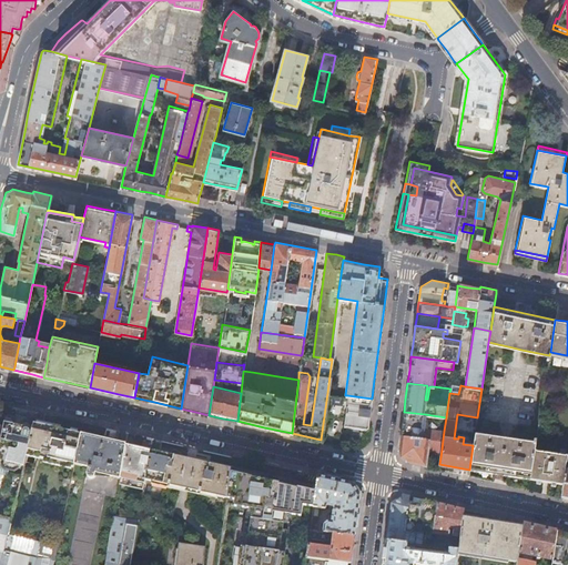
[(343,425),(367,429),(368,423),(372,399),(347,395),(343,425)]
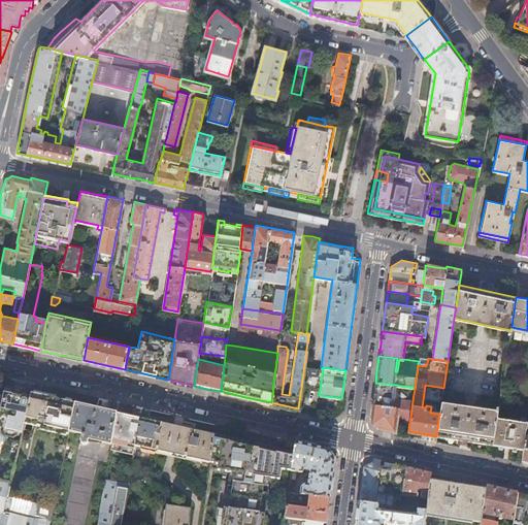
[(13,382),(11,387),(14,390),(20,392),(24,390),(25,385),(13,382)]
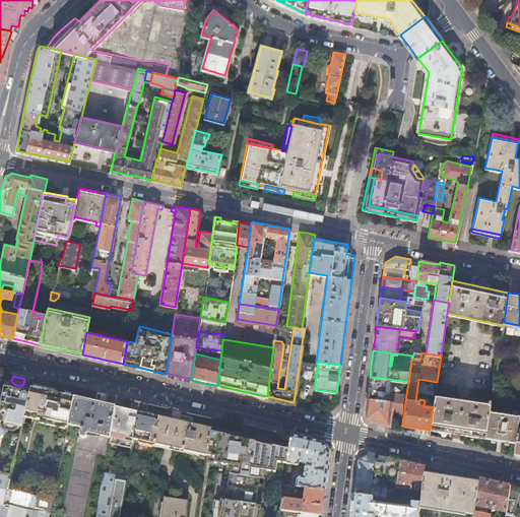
[(368,389),(367,397),(405,402),(406,394),(388,391),(389,379),(370,377),(368,389)]
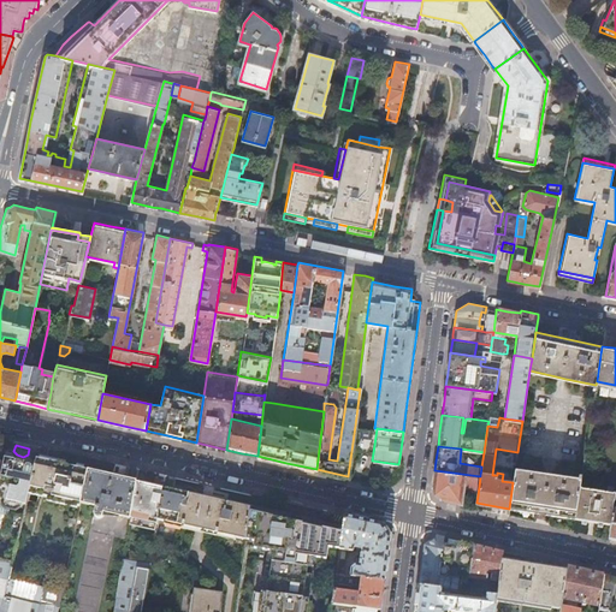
[(9,450),(5,452),(5,455),(9,452),(12,453),(13,457),(15,458),(35,463),(35,459),(33,456),(28,455),(23,457),(17,455),(13,451),(9,450)]
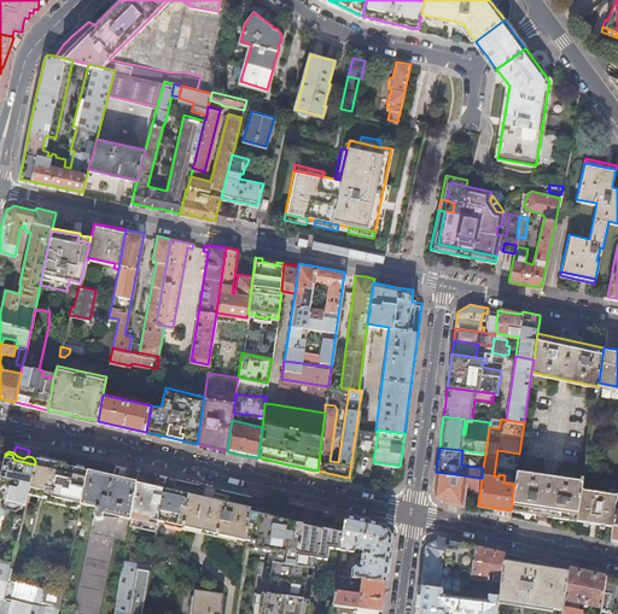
[(0,478),(0,527),(19,532),(29,489),(35,465),(15,460),(13,458),(12,455),(9,454),(5,456),(4,462),(0,478)]
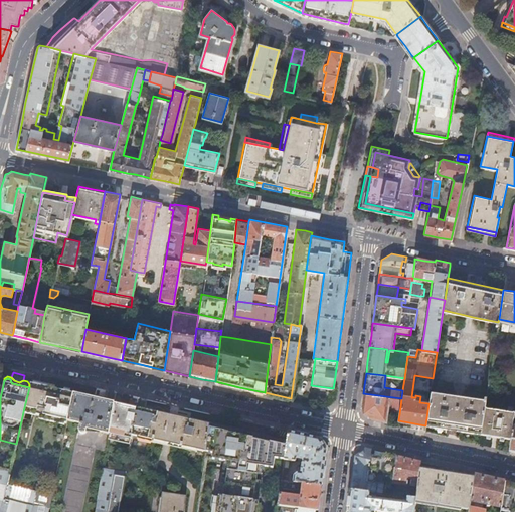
[(29,384),(29,387),(24,407),(32,409),(67,417),(72,390),(69,389),(63,387),(54,386),(38,382),(30,380),(29,384)]
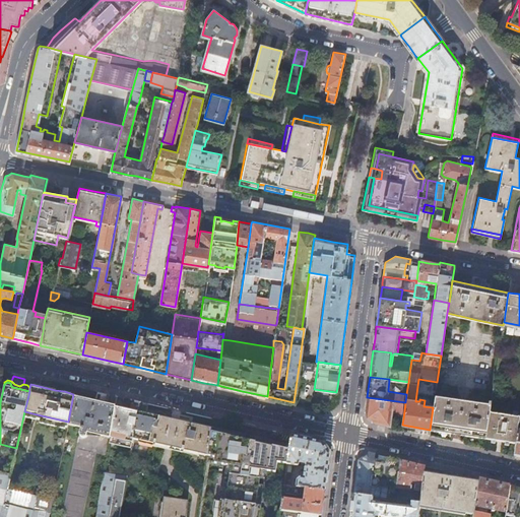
[(73,394),(68,422),(80,424),(79,431),(79,433),(80,434),(81,435),(82,435),(84,435),(85,435),(86,434),(87,433),(88,430),(110,435),(116,403),(73,394)]
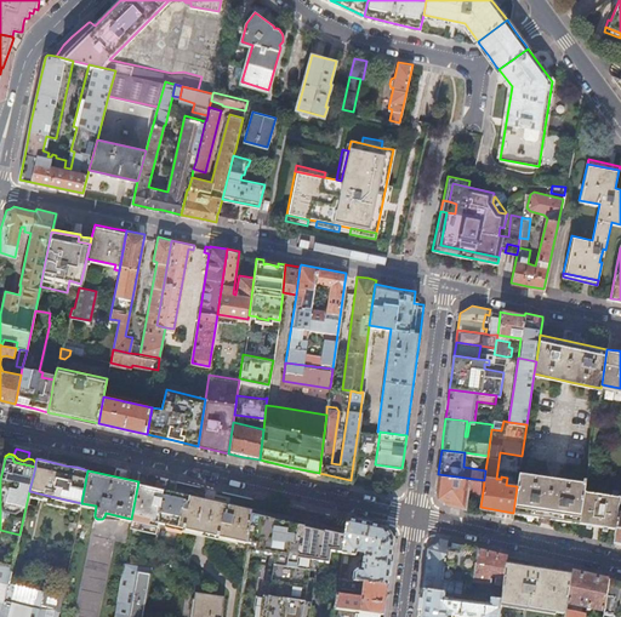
[(517,486),(513,513),(579,524),(580,520),(585,490),(586,484),(586,479),(582,479),(582,483),(519,472),(517,486)]
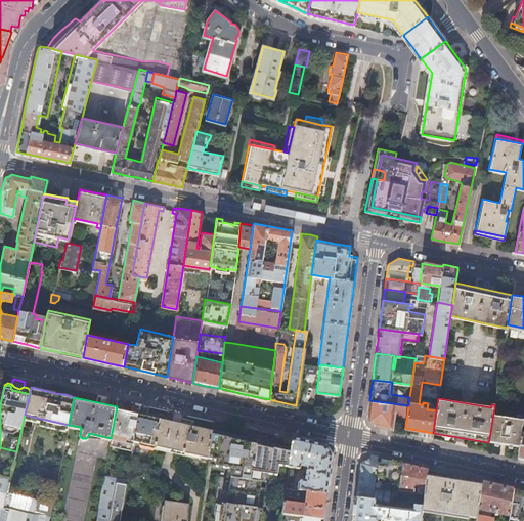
[(408,405),(369,400),(367,413),(376,424),(388,427),(392,428),(393,420),(394,413),(407,415),(408,405)]
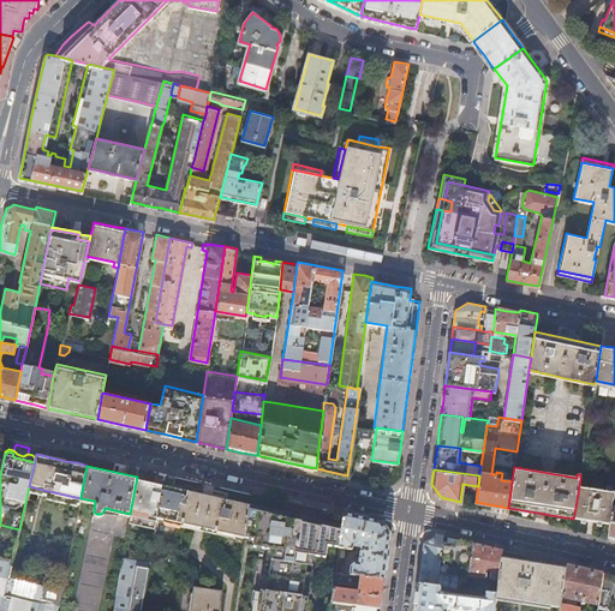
[(137,477),(130,514),(156,519),(156,516),(162,483),(162,479),(153,477),(151,480),(137,477)]
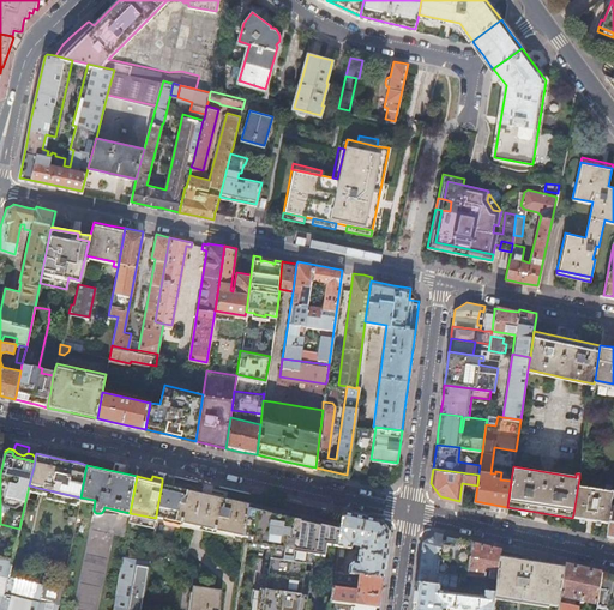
[(162,482),(156,515),(245,535),(250,502),(162,482)]
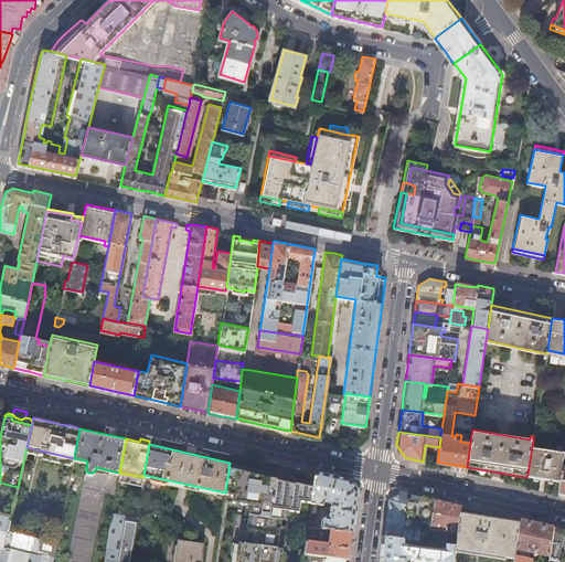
[(438,455),(439,447),(425,445),(424,453),(438,455)]
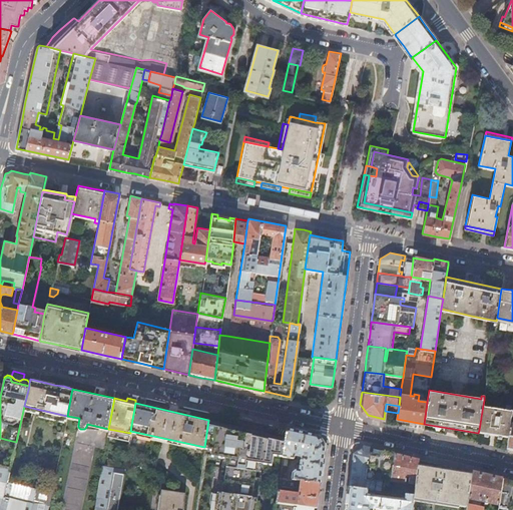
[(512,409),(483,405),(479,430),(485,431),(489,432),(498,433),(502,434),(508,435),(511,421),(512,409)]
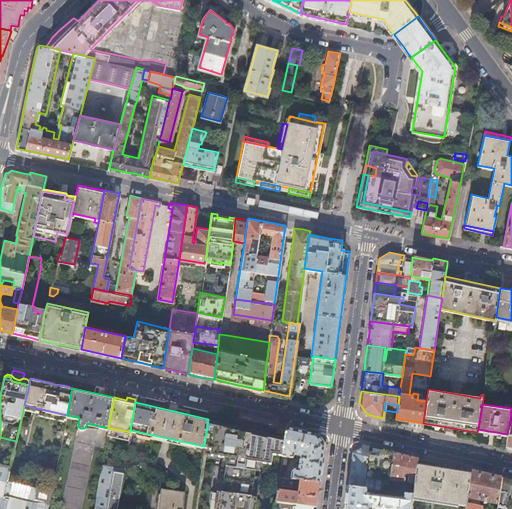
[(208,419),(204,446),(203,452),(223,455),(214,508),(254,508),(257,494),(252,494),(257,459),(271,461),(273,452),(282,453),(285,436),(275,433),(218,421),(208,419)]
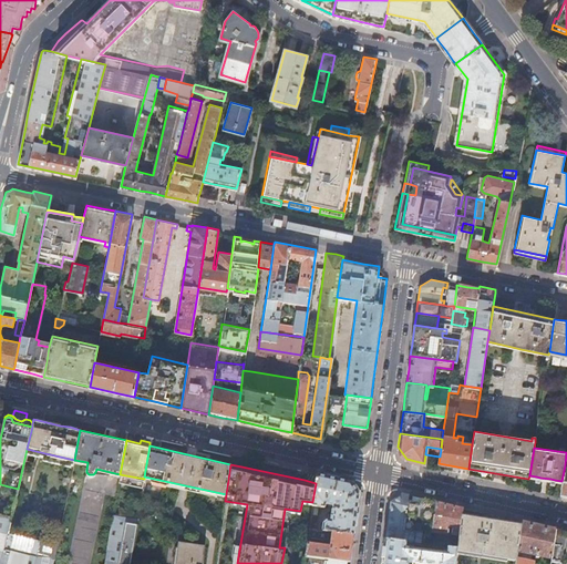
[(339,478),(317,472),(316,483),(312,502),(311,512),(317,513),(318,504),(325,505),(326,502),(331,503),(333,506),(331,508),(331,512),(328,512),(327,519),(323,521),(322,529),(353,532),(357,508),(359,491),(356,485),(351,480),(339,478)]
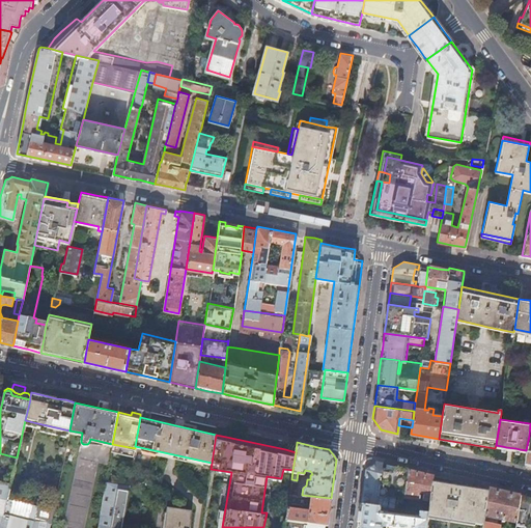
[(135,448),(112,444),(111,453),(134,459),(135,448)]
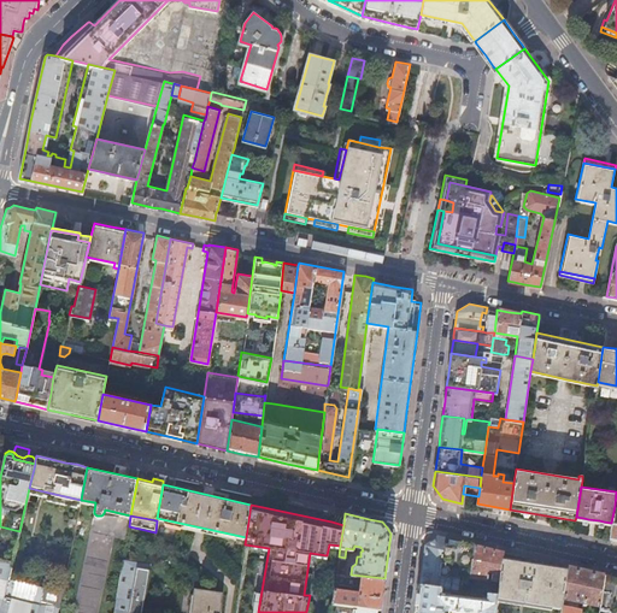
[(423,564),(421,584),(438,587),(442,587),(452,589),(457,589),(459,573),(470,575),(475,543),(457,538),(439,535),(425,543),(423,564)]
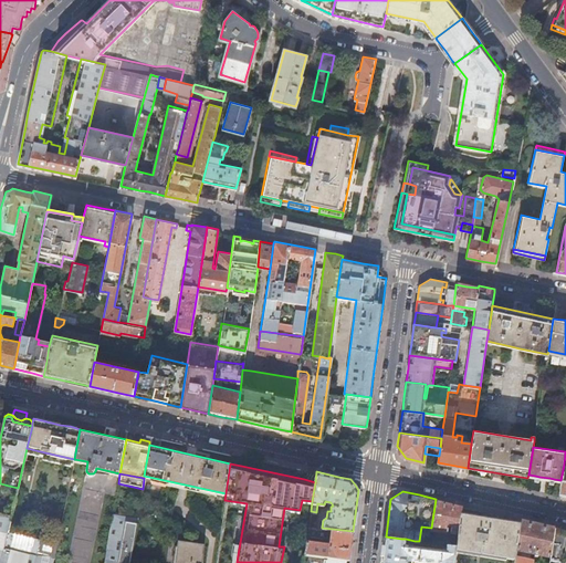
[(450,502),(436,499),(431,528),(430,532),(433,533),(435,529),(447,531),(448,523),(451,524),(450,531),(458,532),(461,512),(462,504),(450,502)]
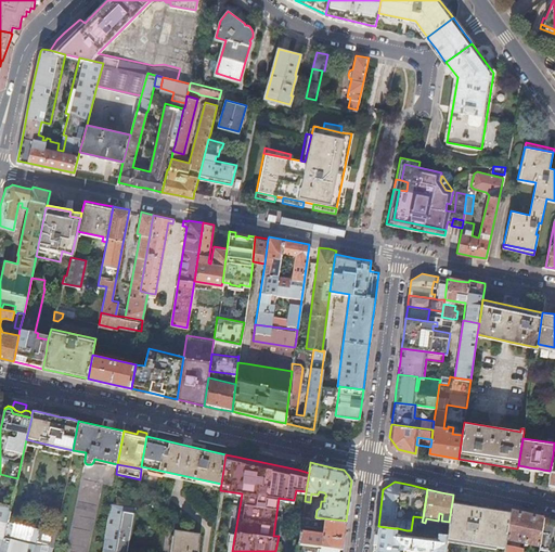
[(127,551),(136,505),(111,501),(102,550),(117,551),(127,551)]
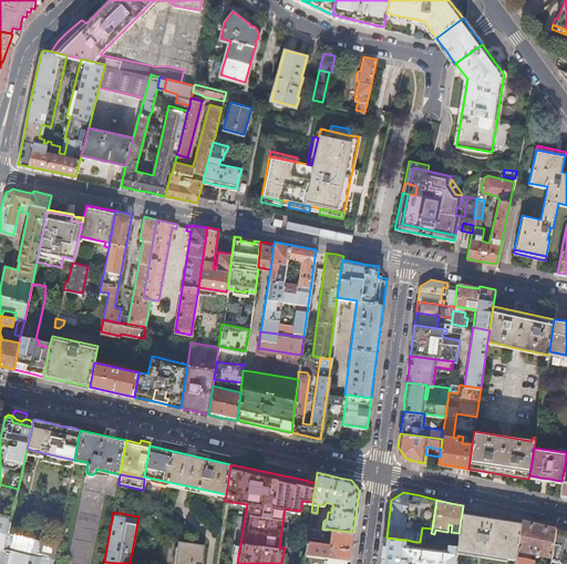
[(0,513),(0,563),(52,563),(57,542),(8,532),(11,515),(0,513)]
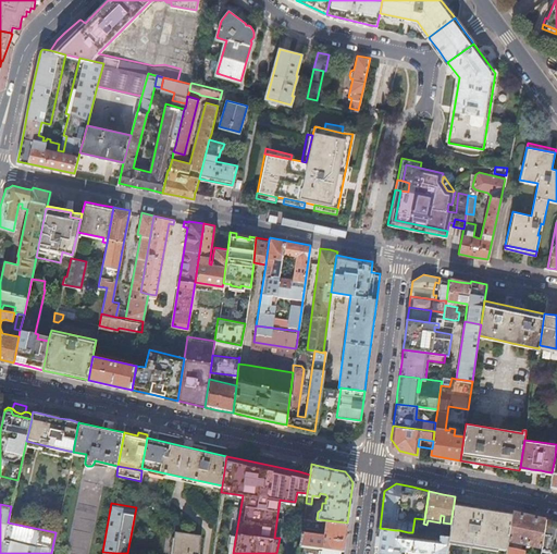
[(449,528),(448,537),(448,539),(507,549),(507,544),(508,539),(512,514),(503,512),(490,509),(469,506),(456,504),(454,504),(450,524),(449,528)]
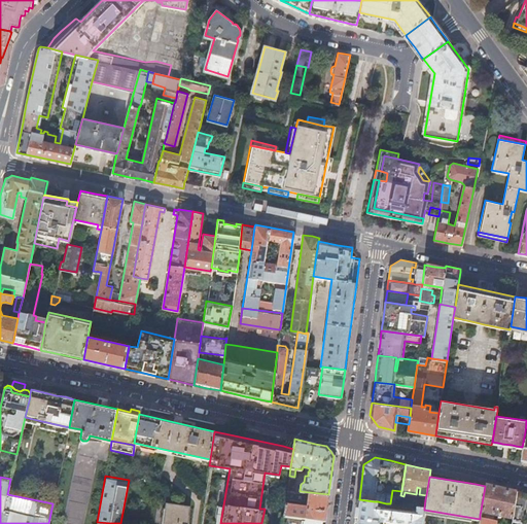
[(512,516),(515,489),(502,486),(485,482),(485,486),(481,510),(494,513),(512,516)]
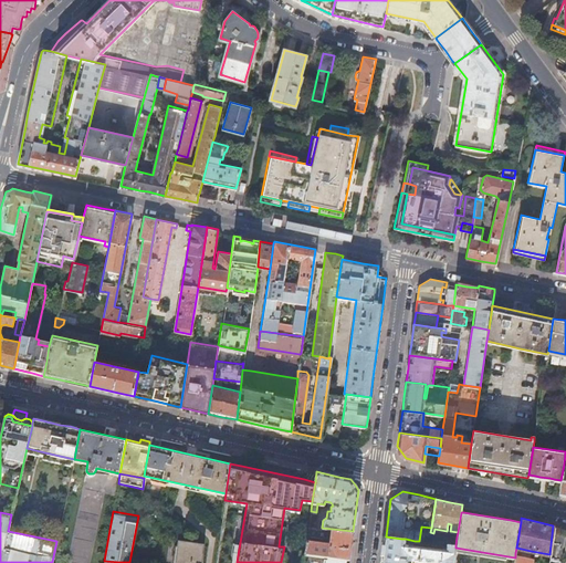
[(350,544),(353,531),(322,528),(308,525),(308,532),(323,533),(324,532),(332,533),(329,543),(306,541),(305,553),(325,555),(349,559),(350,544)]
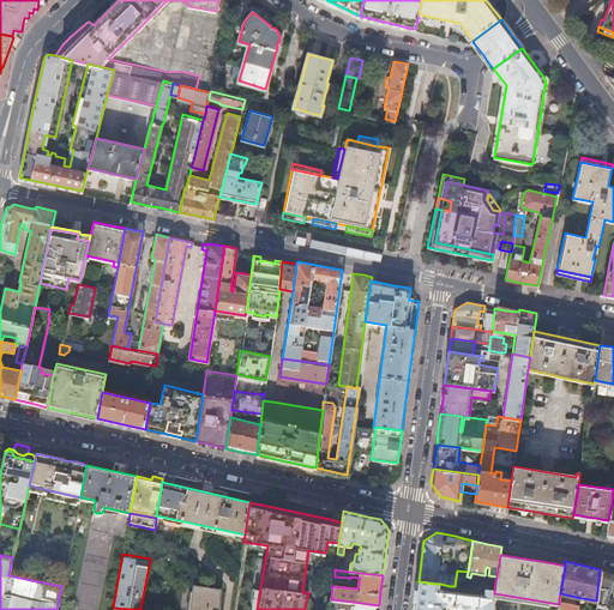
[(613,609),(613,572),(600,569),(596,601),(594,609),(613,609)]
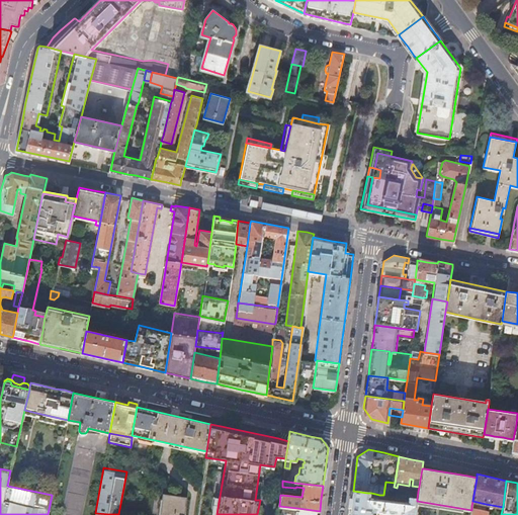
[(410,494),(409,498),(417,499),(418,491),(415,490),(414,495),(410,494)]
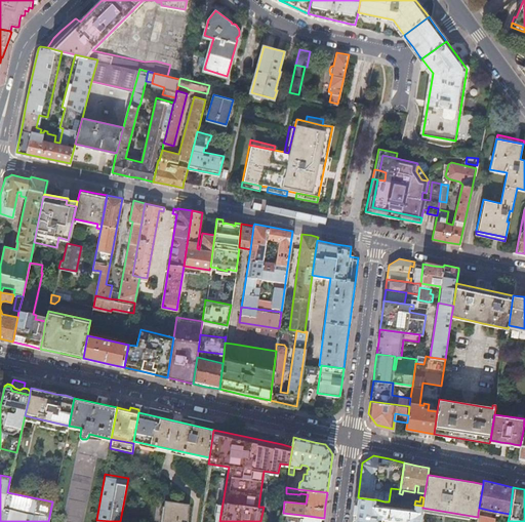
[(355,518),(354,521),(378,521),(378,520),(380,518),(389,519),(389,520),(390,521),(396,521),(398,521),(398,520),(407,521),(406,521),(419,521),(422,508),(422,506),(414,505),(413,510),(375,505),(376,499),(372,499),(358,497),(355,518)]
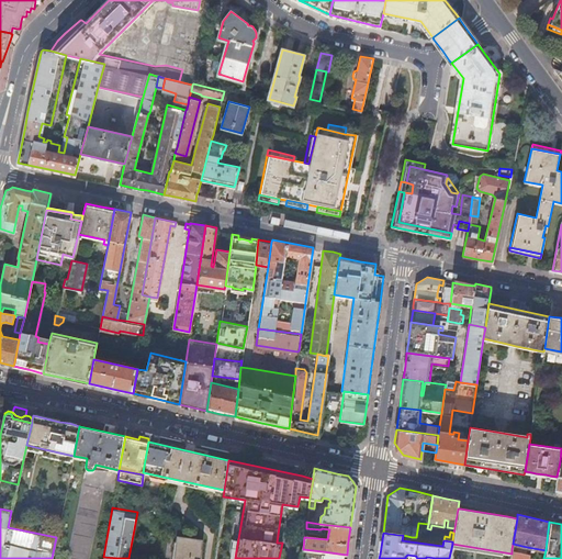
[(176,535),(171,558),(199,558),(201,548),(200,547),(201,538),(176,535)]
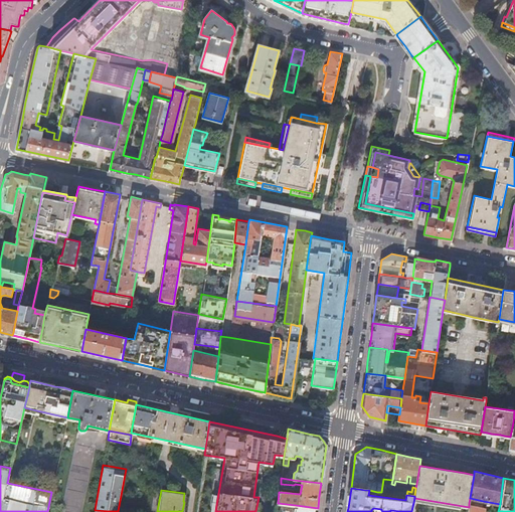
[(381,492),(377,492),(369,490),(368,495),(405,500),(406,495),(390,493),(381,492)]
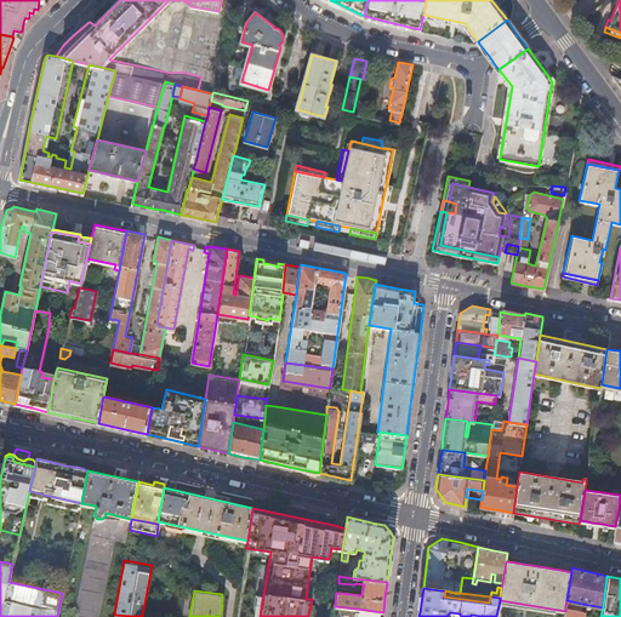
[(582,616),(584,610),(581,610),(565,606),(565,611),(563,616),(582,616)]
